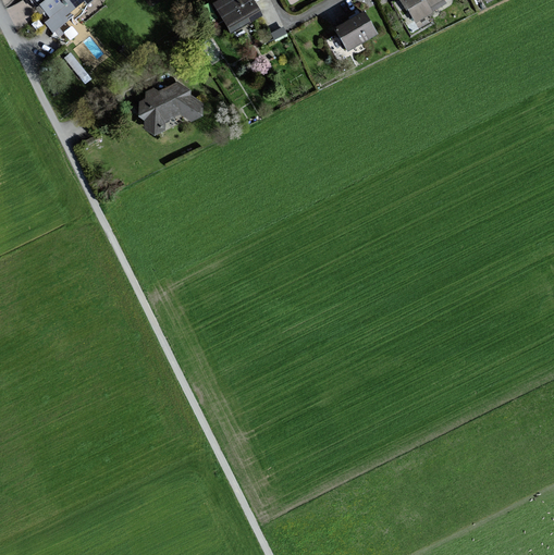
[(85,4),(90,0),(26,0),(36,12),(38,15),(44,11),(51,20),(45,24),(50,32),(65,21),(62,16),(75,7),(83,1),(85,4)]
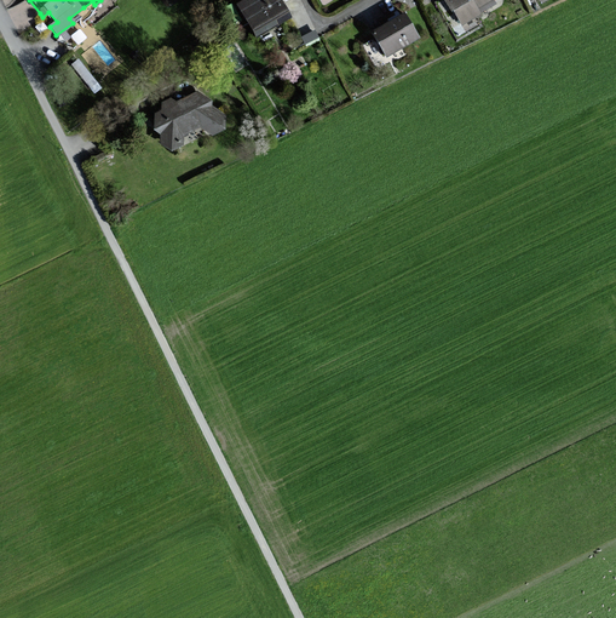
[(277,0),(246,0),(237,5),(254,35),(288,17),(277,0)]
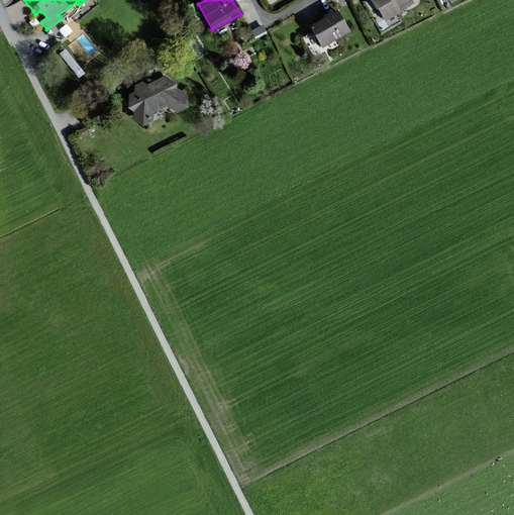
[(408,0),(372,0),(385,20),(406,8),(403,3),(408,0)]
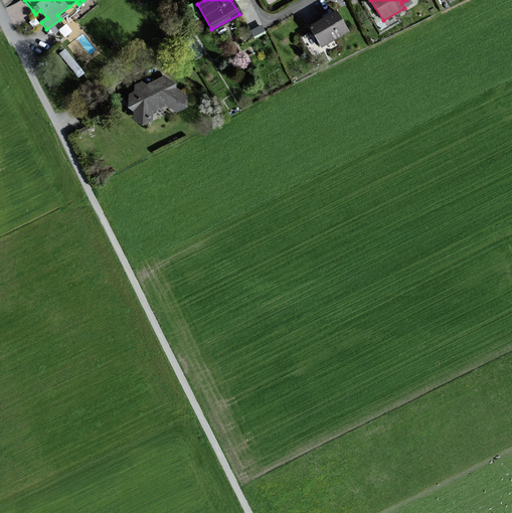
[(346,32),(335,12),(310,27),(321,47),(346,32)]
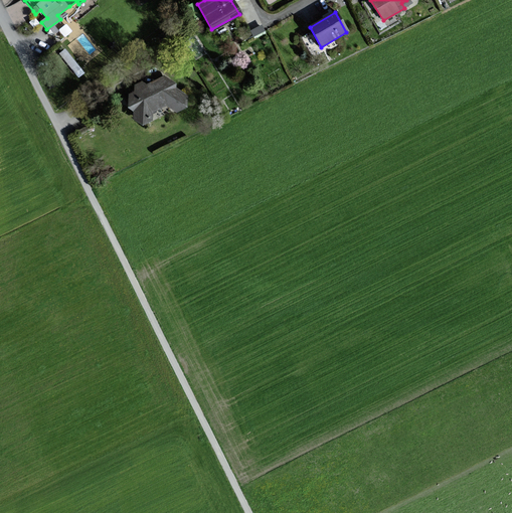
[(57,53),(69,74),(80,67),(67,47),(57,53)]
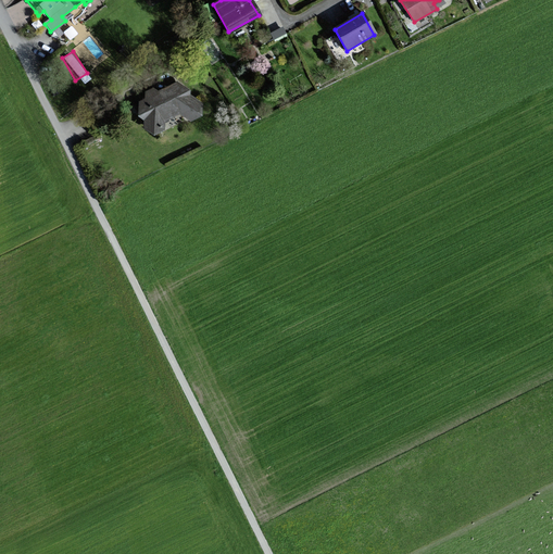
[(187,97),(187,91),(175,84),(156,93),(152,90),(145,92),(145,101),(139,102),(138,115),(142,121),(142,129),(152,135),(162,131),(162,122),(177,114),(189,122),(200,116),(201,104),(187,97)]
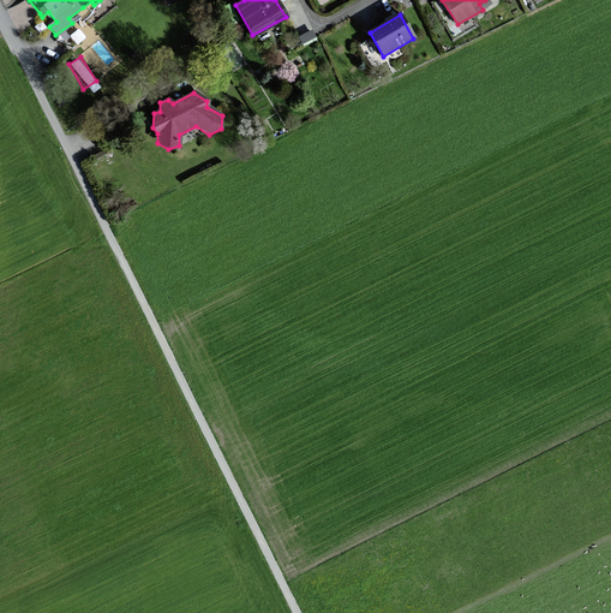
All buildings are outlined.
